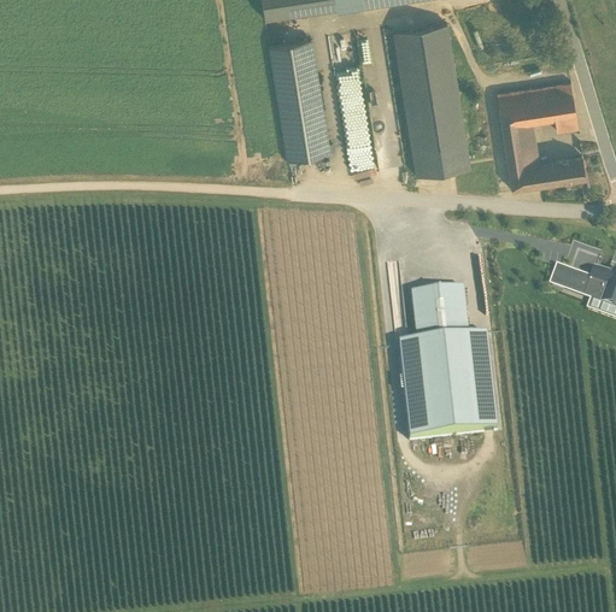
[(447,21),(392,33),(415,172),(470,164),(447,21)]
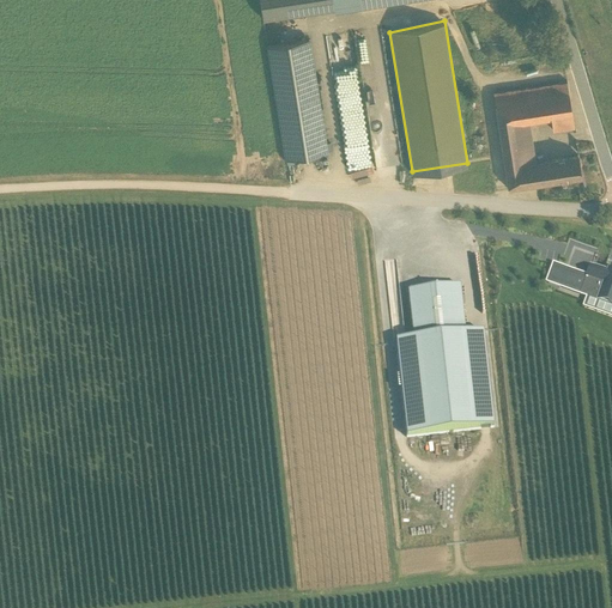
[(308,35),(267,42),(285,156),(327,150),(308,35)]
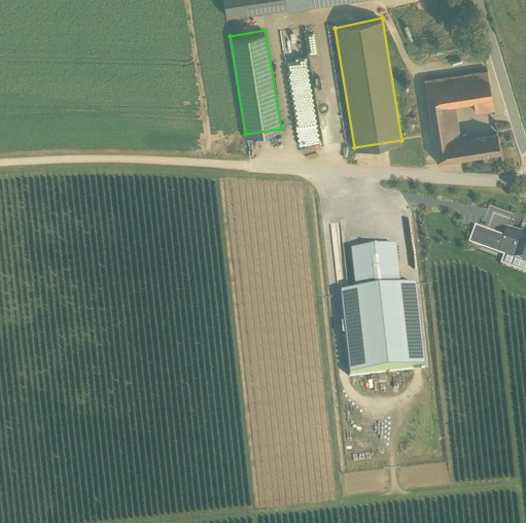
[(487,67),(475,68),(424,76),(436,160),(500,150),(497,131),(459,136),(454,102),(474,99),(475,109),(493,106),(487,67)]
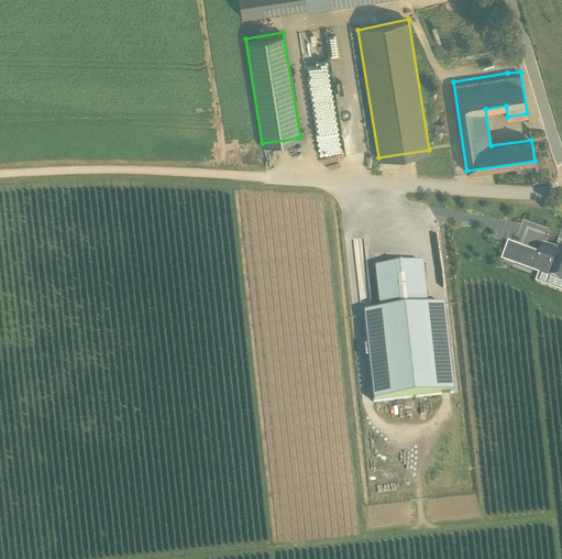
[(519,243),(507,239),(502,255),(514,260),(519,243)]
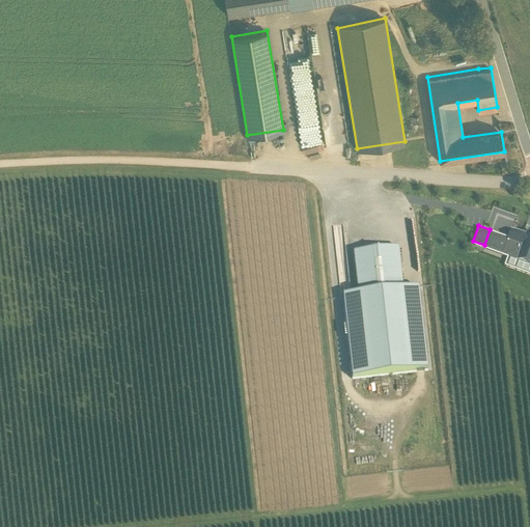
[(510,227),(507,237),(502,251),(508,253),(529,261),(529,232),(526,231),(526,232),(510,227)]
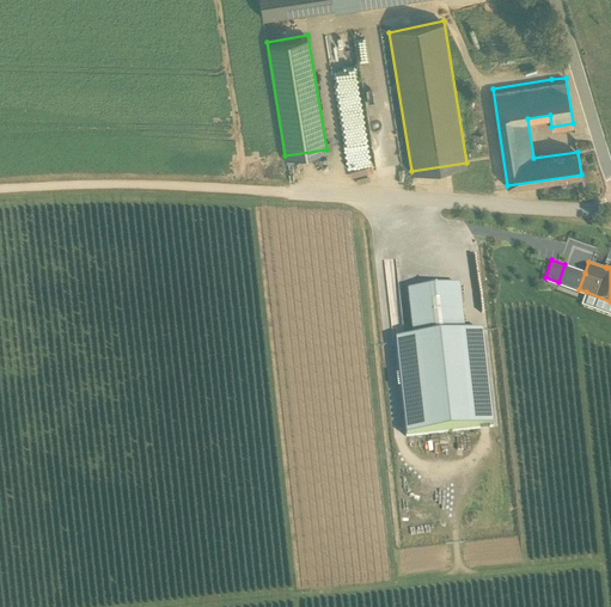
[(458,281),(407,287),(413,335),(395,336),(405,433),(493,423),(482,326),(464,329),(458,281)]
